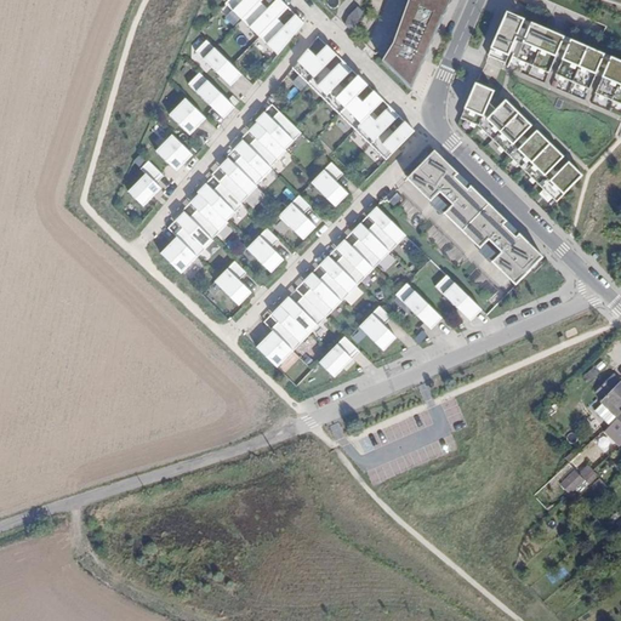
[(228,0),(227,3),(244,18),(261,1),(261,0),(228,0)]
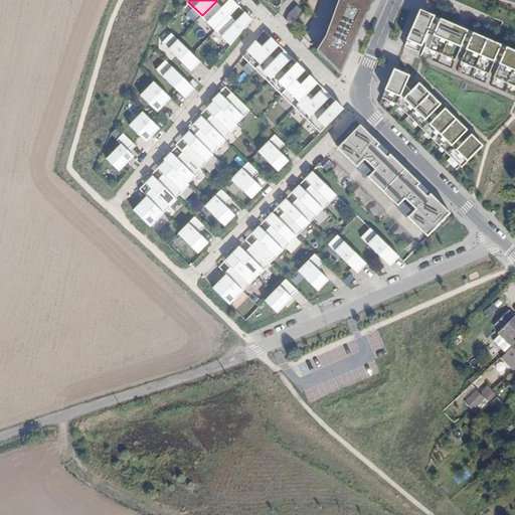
[(228,0),(223,7),(216,1),(202,15),(216,29),(230,14),(237,7),(229,0),(228,0)]
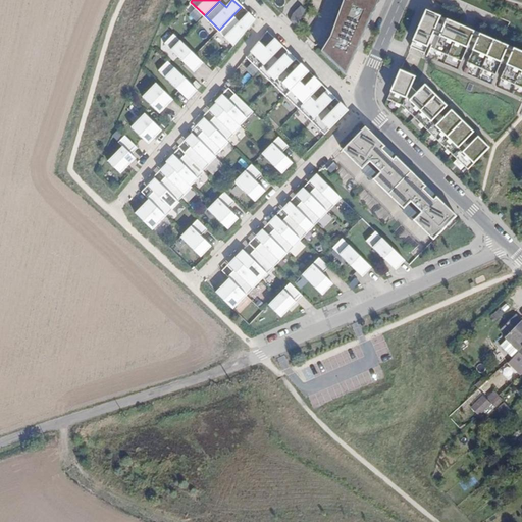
[(326,50),(329,53),(352,0),(346,0),(334,35),(326,50)]
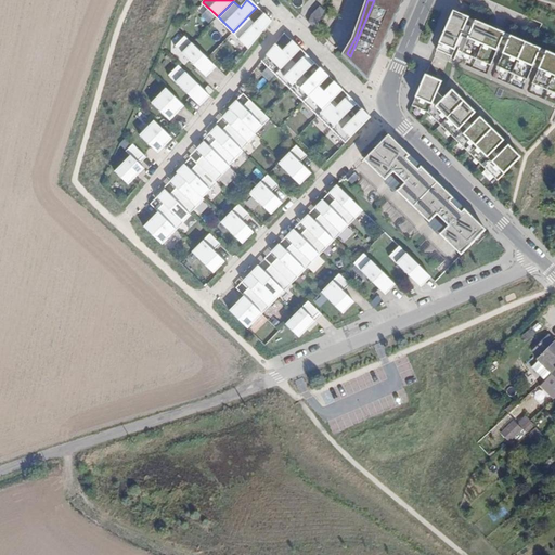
[(379,62),(404,0),(374,0),(350,56),(368,74),(379,62)]
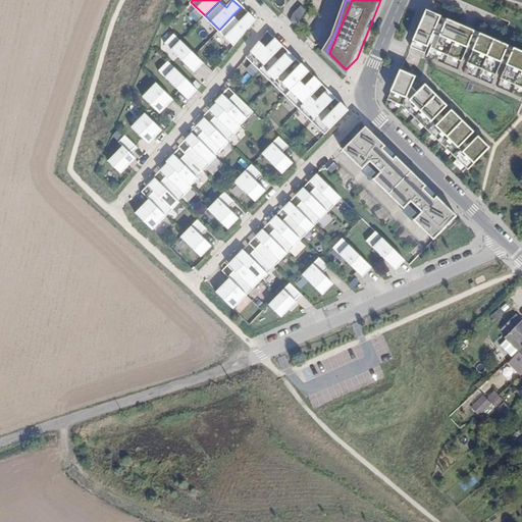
[(291,20),(298,27),(306,9),(302,5),(294,13),(291,20)]
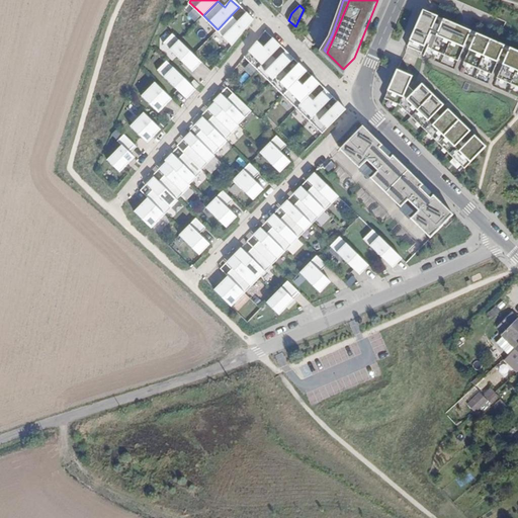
[(517,50),(423,9),(407,47),(422,52),(424,47),(449,57),(456,40),(463,44),(457,59),(492,73),(498,60),(503,62),(497,77),(517,85),(517,50)]
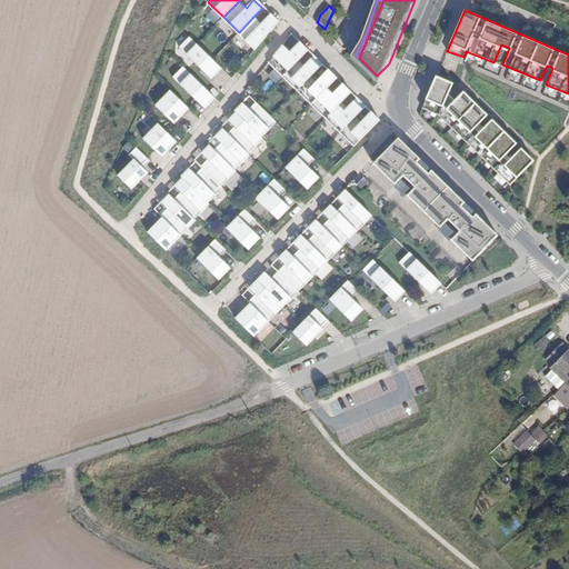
[(269,15),(277,22),(280,19),(272,12),(269,15)]
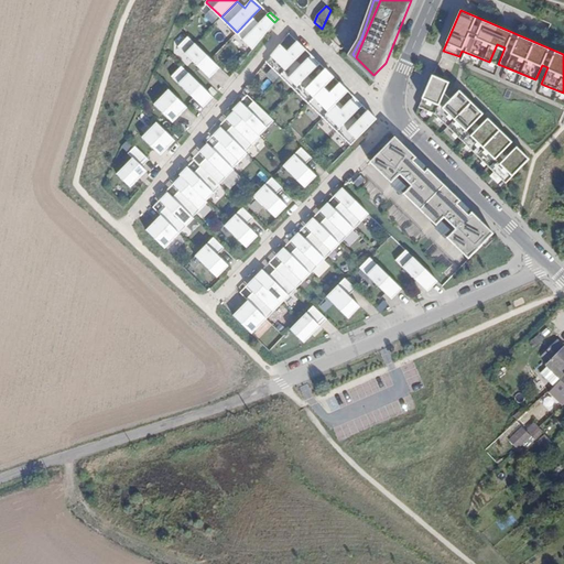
[(260,22),(252,15),(237,32),(253,49),(274,22),(267,14),(260,22)]
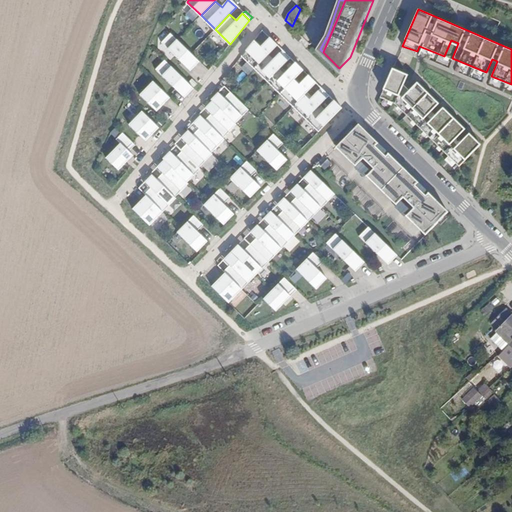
[(201,61),(172,33),(163,42),(183,61),(185,58),(195,67),(201,61)]
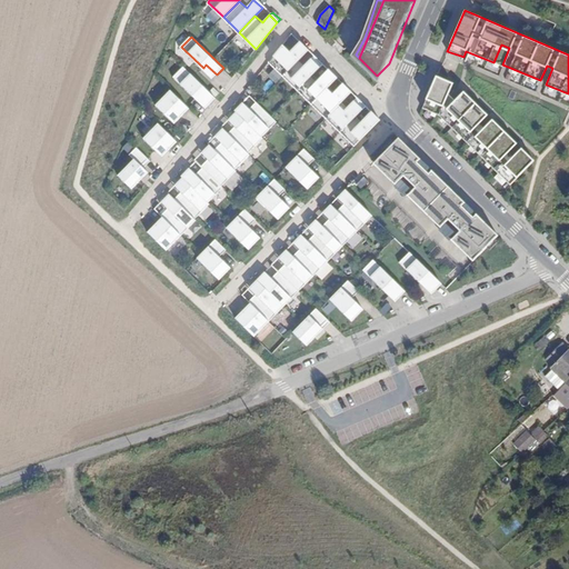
[(301,41),(299,45),(306,51),(309,48),(301,41)]
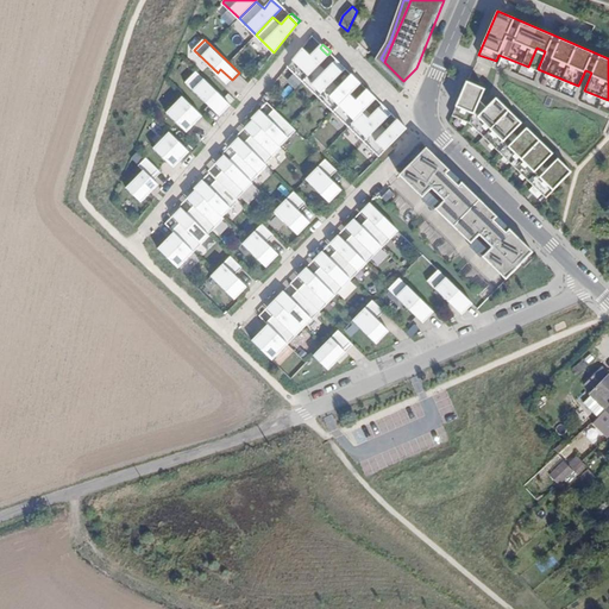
[(303,46),(288,66),(303,80),(320,63),(327,55),(320,48),(312,55),(303,46)]
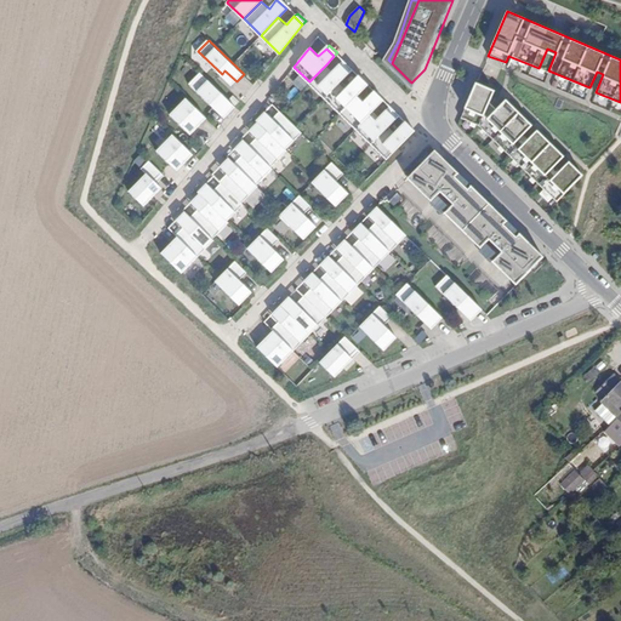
[(353,67),(346,60),(342,63),(349,70),(353,67)]
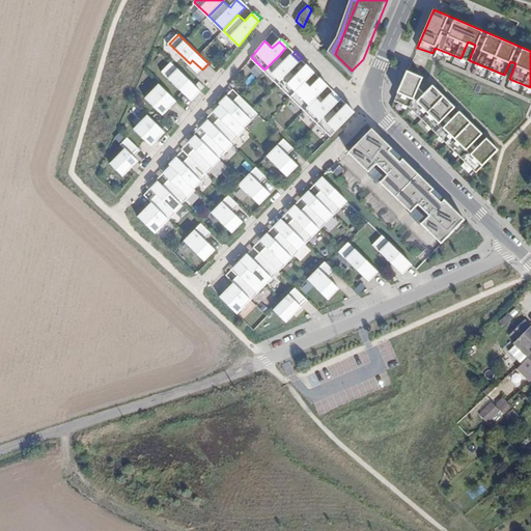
[(279,55),(264,70),(278,83),(292,67),(299,60),(292,54),(285,61),(279,55)]
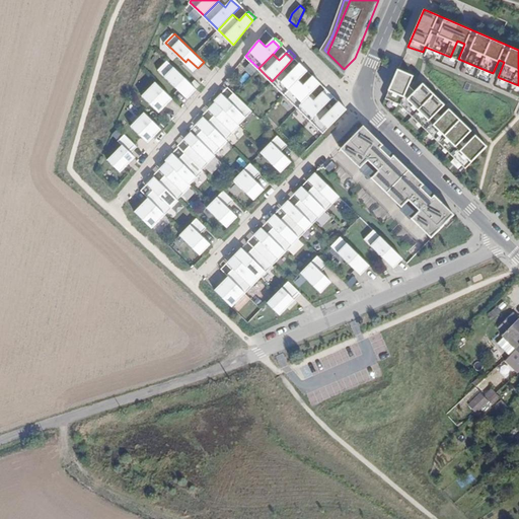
[(186,62),(195,71),(198,68),(188,59),(186,62)]
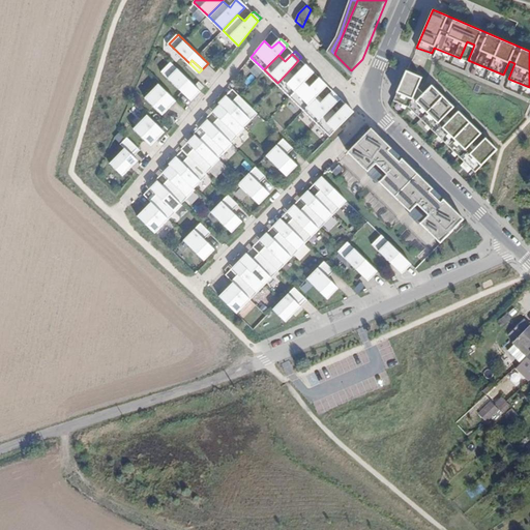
[(202,90),(172,62),(163,71),(183,91),(186,88),(196,97),(202,90)]
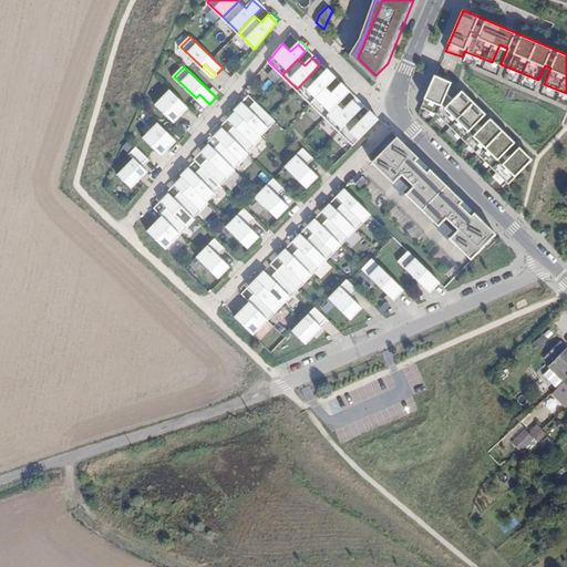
[(337,75),(329,69),(327,72),(333,79),(337,75)]
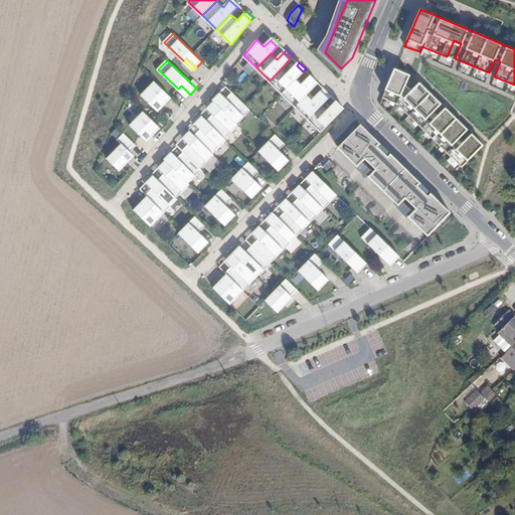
[(284,65),(270,80),(283,93),(297,77),(303,71),(297,65),(290,71),(284,65)]
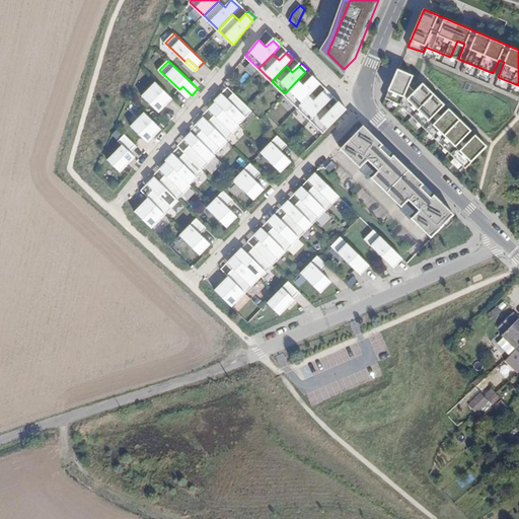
[(413,77),(397,70),(385,99),(400,105),(465,168),(488,146),(475,135),(464,146),(460,143),(471,131),(449,109),(438,121),(433,117),(445,105),(423,84),(412,94),(408,90),(413,77)]
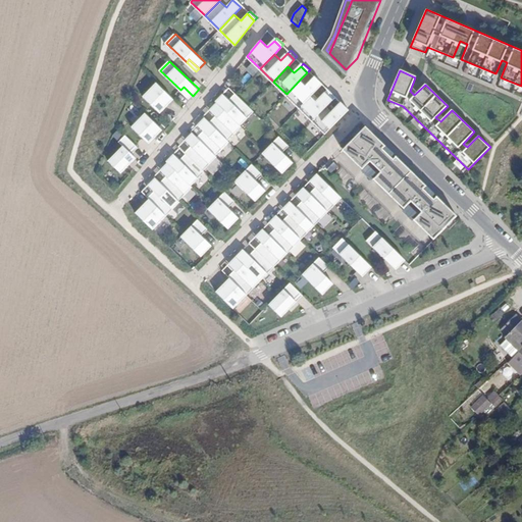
[(316,75),(314,79),(320,85),(323,83),(316,75)]
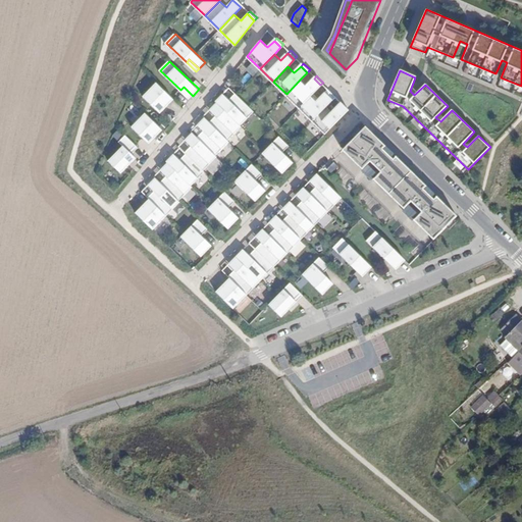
[(301,79),(286,94),(300,107),(314,92),(320,85),(314,79),(307,86),(301,79)]
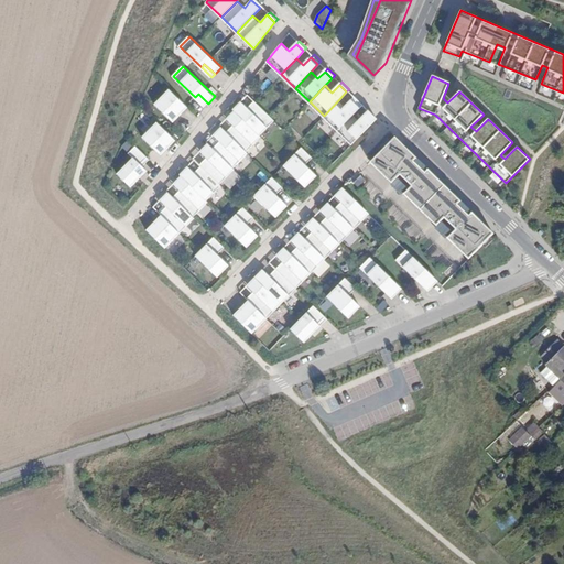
[(171,90),(156,105),(175,123),(190,108),(171,90)]
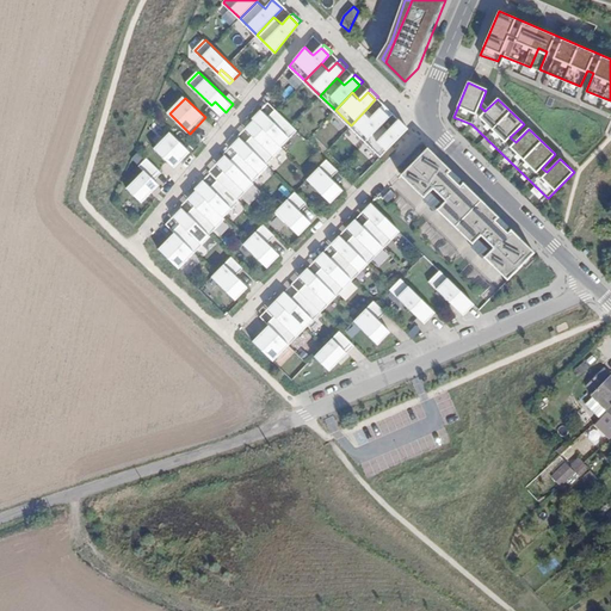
[(226,112),(215,102),(211,105),(222,116),(226,112)]
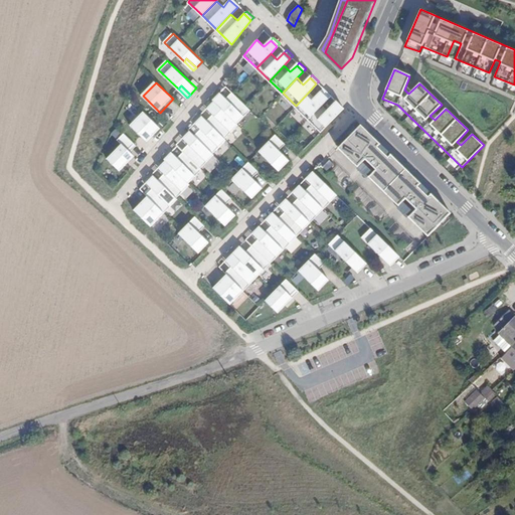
[(332,94),(325,87),(323,90),(329,97),(332,94)]
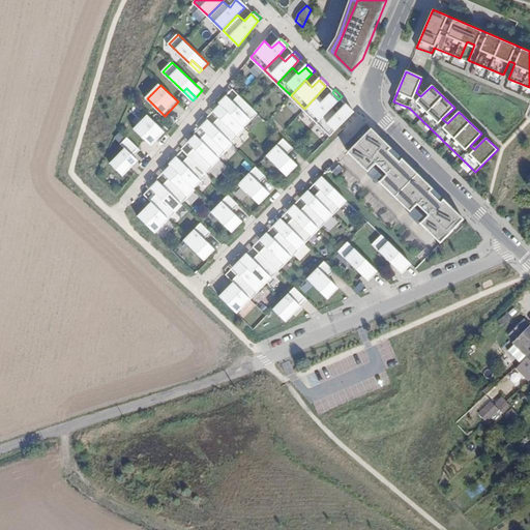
[(319,93),(304,109),(318,121),(332,107),(339,99),(332,92),(325,99),(319,93)]
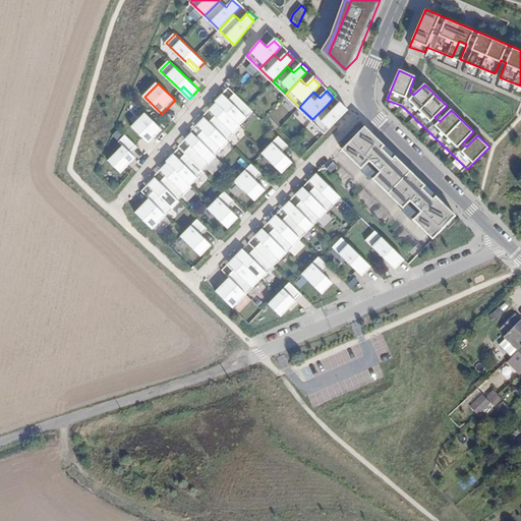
[(225,96),(218,104),(219,105),(240,125),(253,111),(235,93),(229,100),(225,96)]
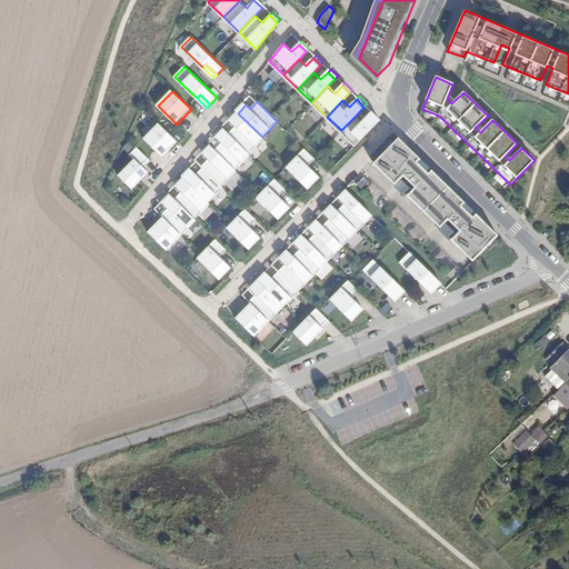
[(237,112),(238,113),(246,105),(243,102),(236,110),(237,112)]
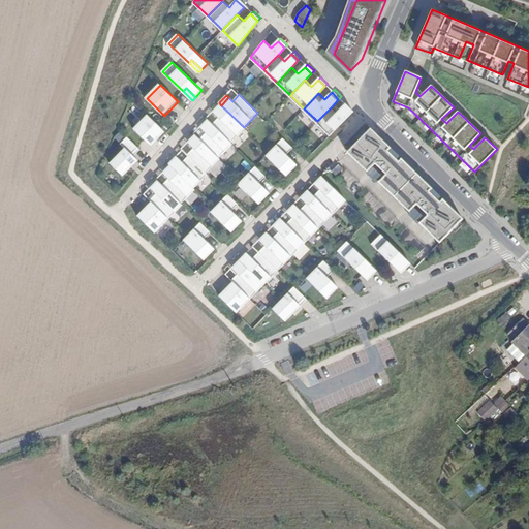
[(354,109),(347,102),(344,105),(351,112),(354,109)]
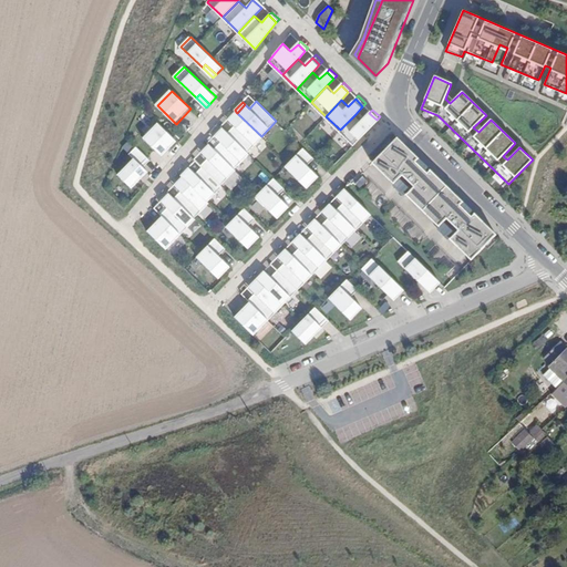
[(228,120),(230,122),(238,114),(237,113),(236,112),(228,120)]
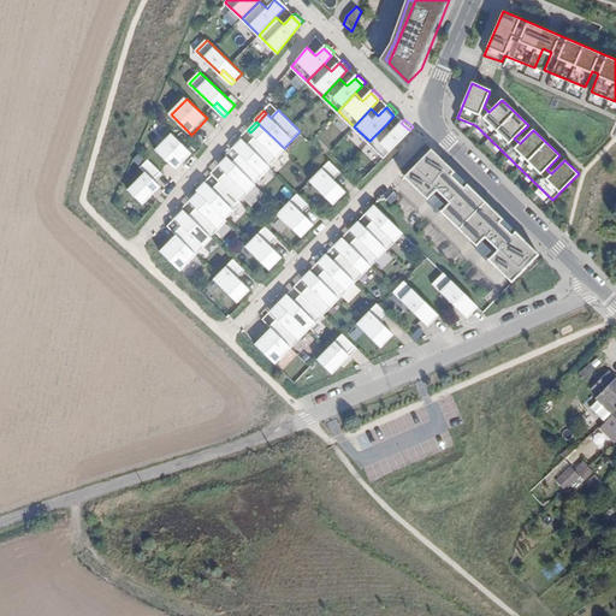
[(386,124),(369,141),(385,157),(409,130),(401,123),(394,131),(386,124)]
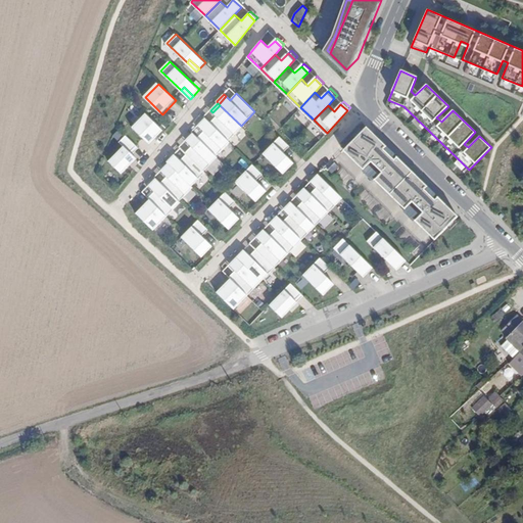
[(217,116),(210,123),(229,141),(242,127),(241,126),(220,105),(212,112),(217,116)]
